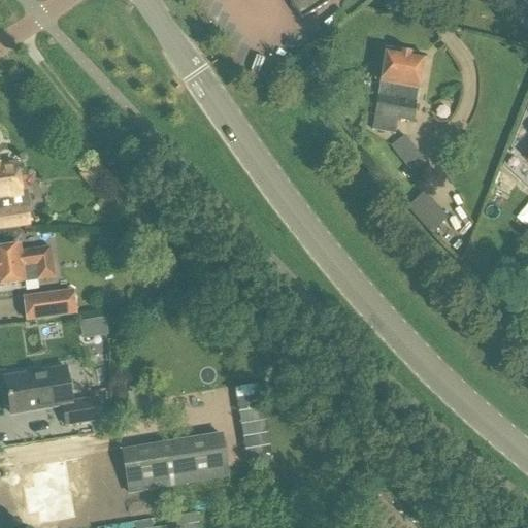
[(287,0),(300,21),(332,0),(287,0)]
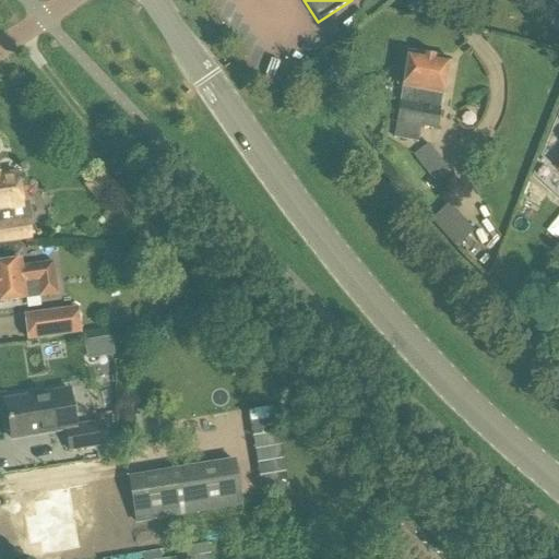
[(436,130),(448,60),(407,54),(405,72),(397,71),(395,87),(402,87),(396,123),(395,122),(393,139),(418,143),(420,127),(436,130)]
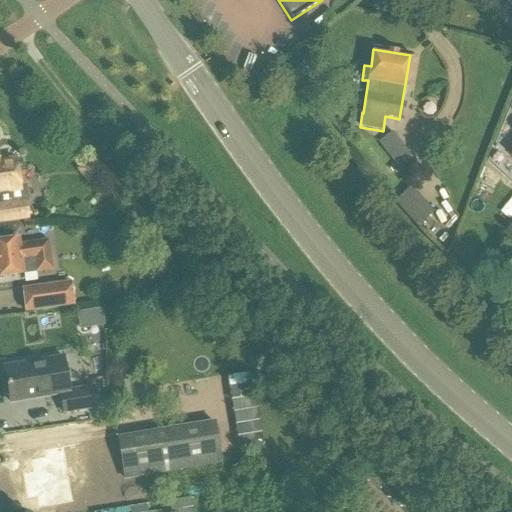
[(410,159),(401,148),(402,147),(391,132),(378,143),(389,157),(390,156),(404,175),(412,169),(407,161),(410,159)]
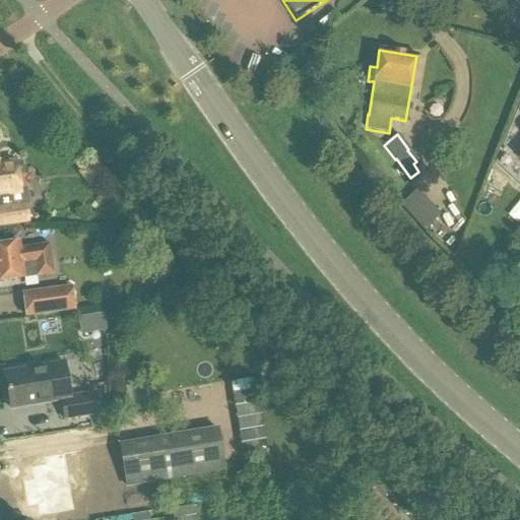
[(0,228),(28,223),(25,207),(28,206),(25,189),(17,191),(14,167),(0,168),(0,228)]
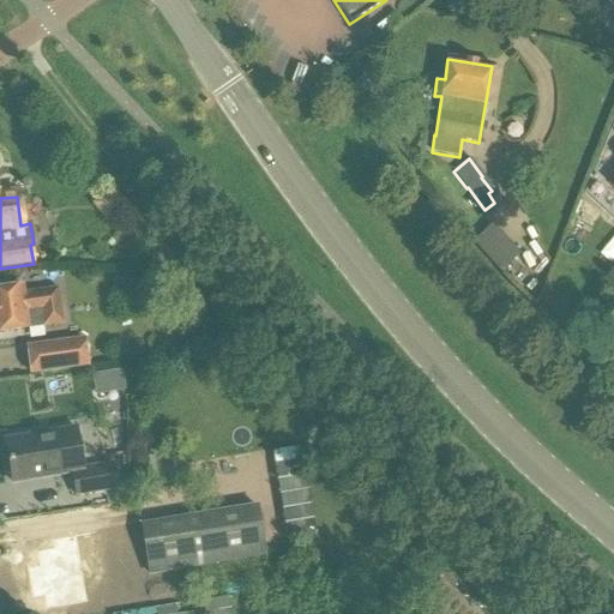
[(491,227),(473,242),(500,274),(518,257),(491,227)]
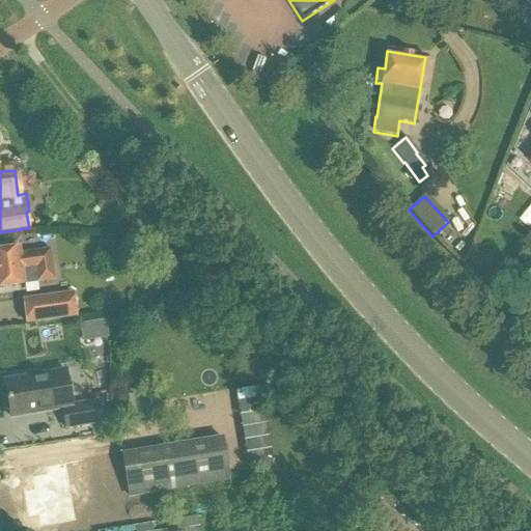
[(15,248),(0,249),(0,287),(21,284),(55,279),(51,251),(33,254),(16,256),(15,248)]
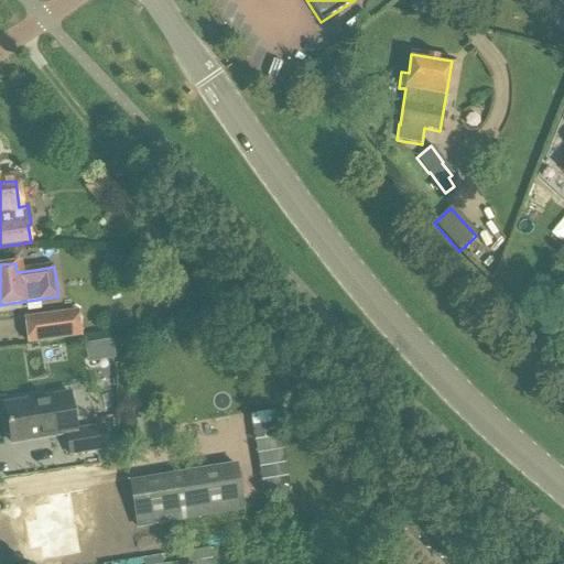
[(26,345),(83,338),(78,311),(23,318),(26,345)]
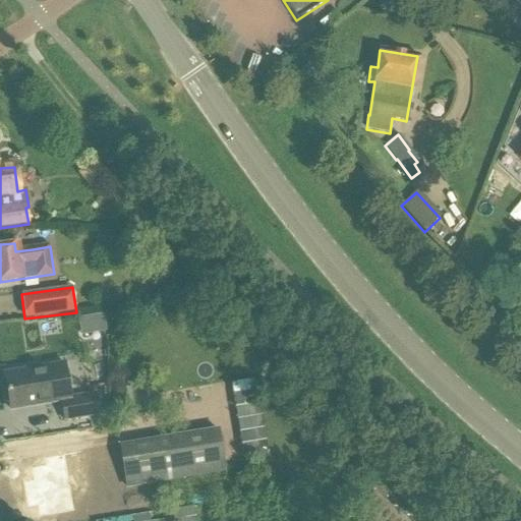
[(64,364),(4,374),(10,410),(61,401),(70,399),(64,364)]
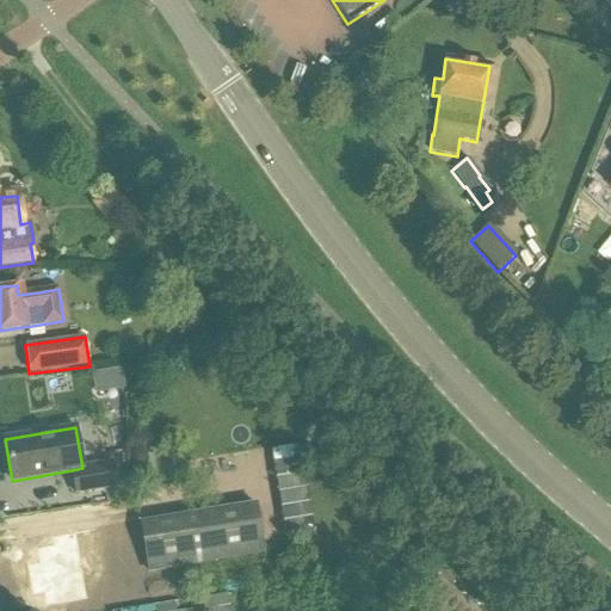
[(294,462),(273,480),(309,522),(331,504),(294,462)]
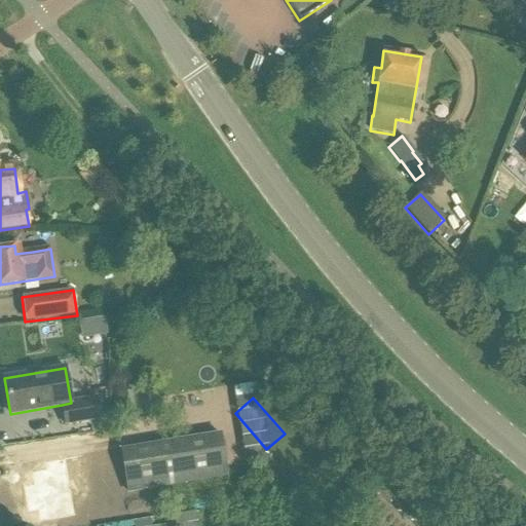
[(63,412),(65,421),(66,424),(99,418),(96,401),(96,399),(85,401),(76,403),(78,410),(63,412)]
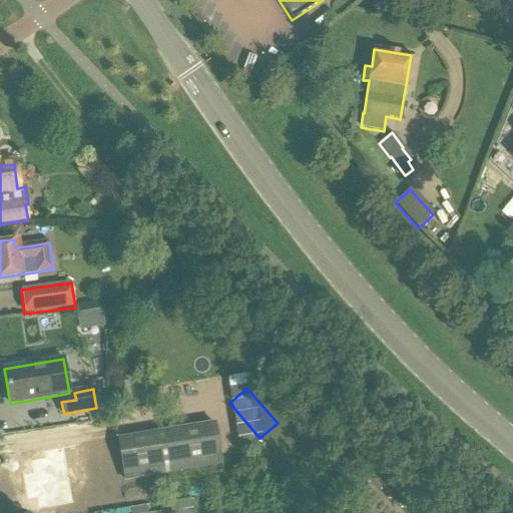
[(198,476),(197,469),(222,465),(215,422),(116,438),(123,482),(176,473),(177,480),(198,476)]
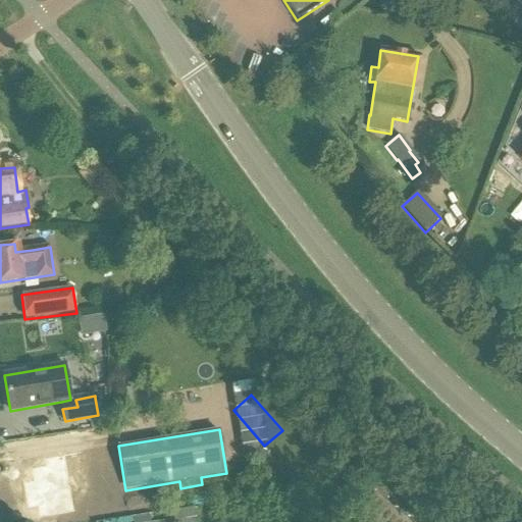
[(33,482),(24,484),(29,509),(38,507),(40,518),(72,511),(67,485),(85,482),(80,454),(44,460),(45,467),(31,469),(33,482)]
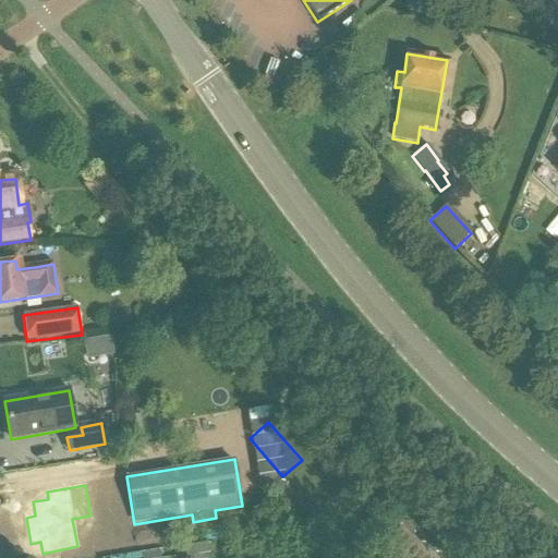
[(184,547),(185,557),(208,554),(206,543),(184,547)]
